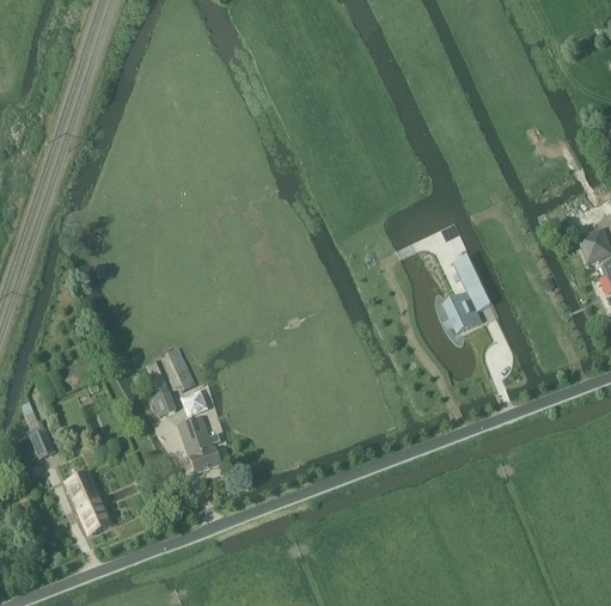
[(468,252),(451,261),(475,310),(490,301),(468,252)]
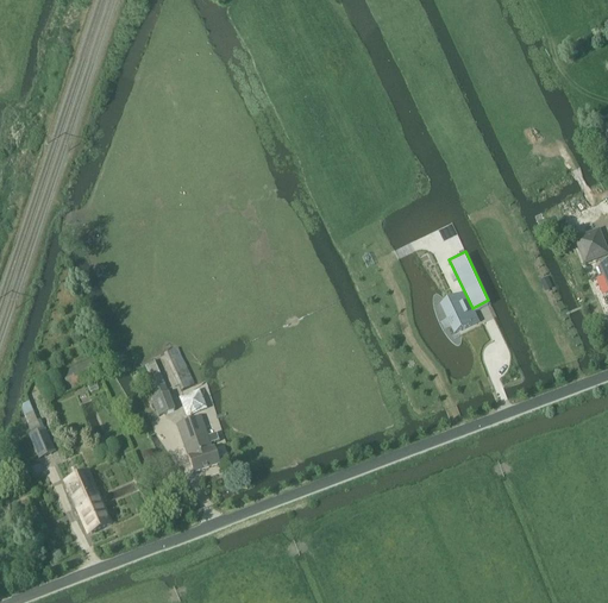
[(607,257),(597,262),(607,287),(607,257)]
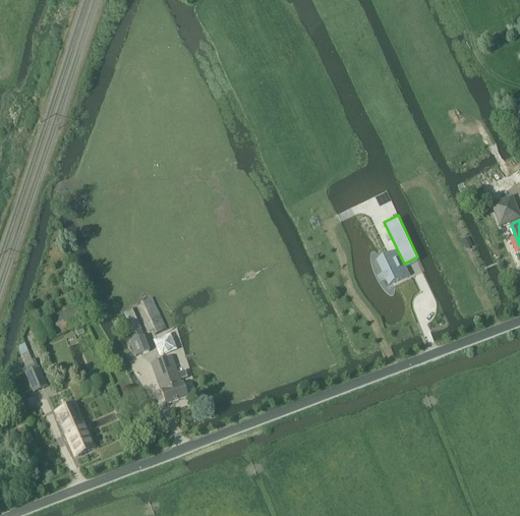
[(396,247),(374,258),(387,282),(407,272),(396,247)]
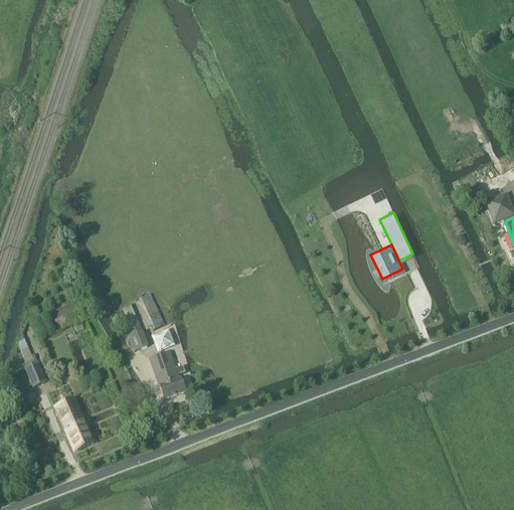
[(149,292),(135,299),(146,323),(159,317),(149,292)]
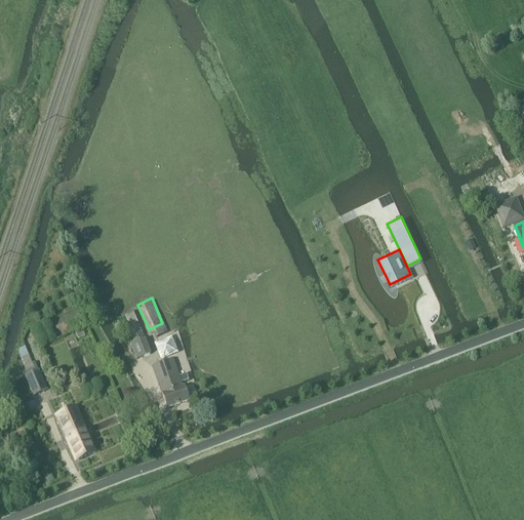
[(85,320),(78,306),(51,318),(57,332),(85,320)]
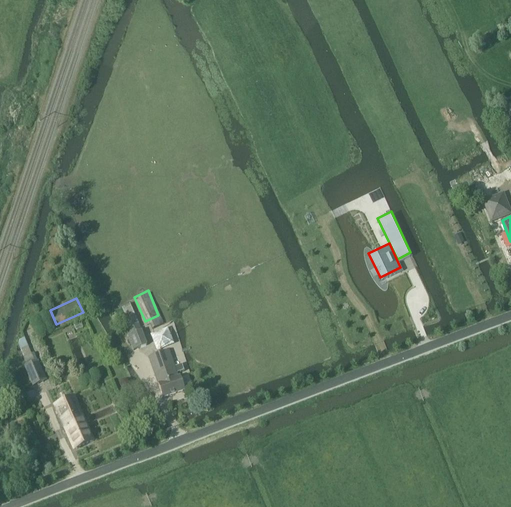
[(120,317),(126,331),(139,326),(129,300),(121,303),(126,314),(120,317)]
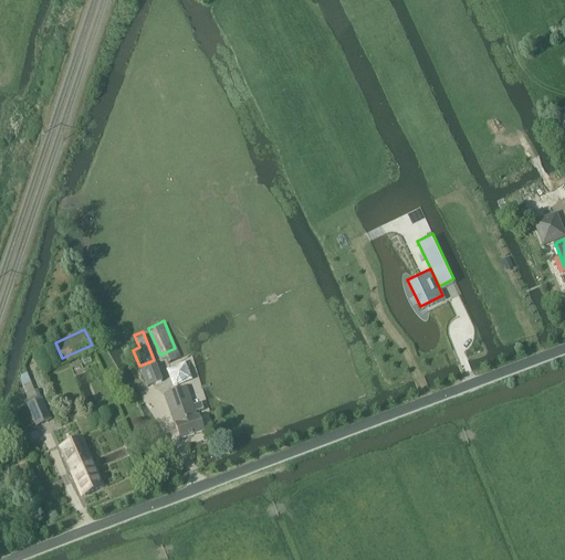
[(161,378),(154,360),(139,366),(147,384),(161,378)]
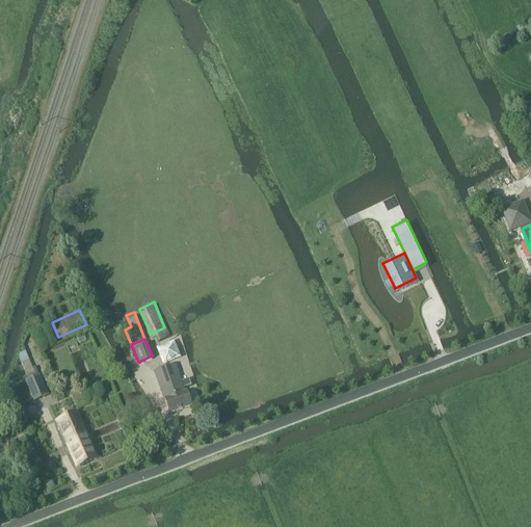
[(174,361),(153,368),(167,410),(190,402),(185,387),(183,388),(182,384),(189,381),(187,375),(180,377),(174,361)]
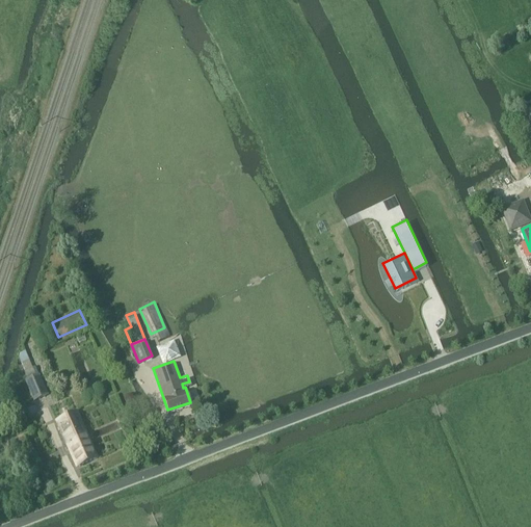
[(32,398),(44,393),(34,373),(24,377),(32,398)]
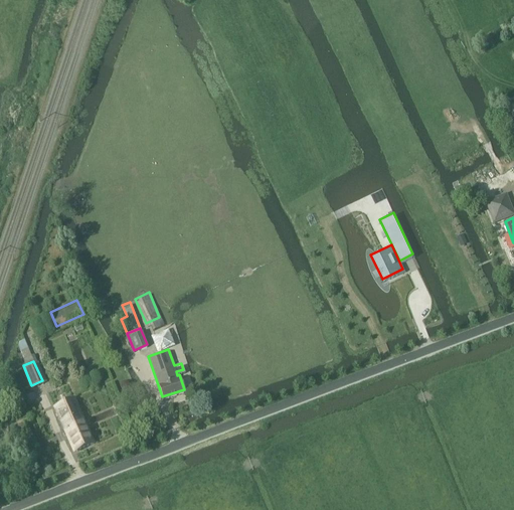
[(73,395),(52,404),(72,449),(93,440),(73,395)]
